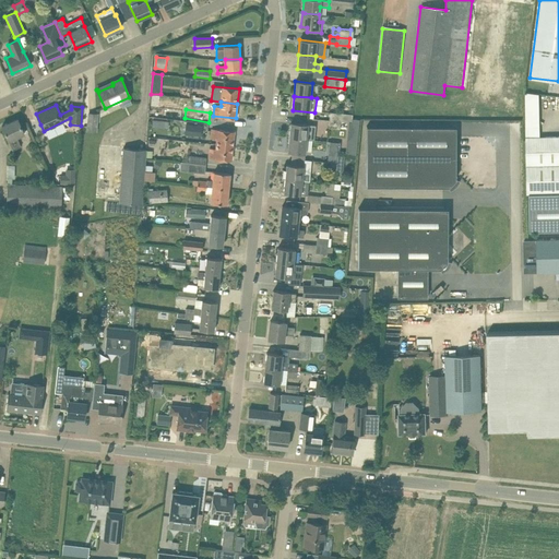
[(329,120),(340,121),(341,113),(330,111),(329,120)]
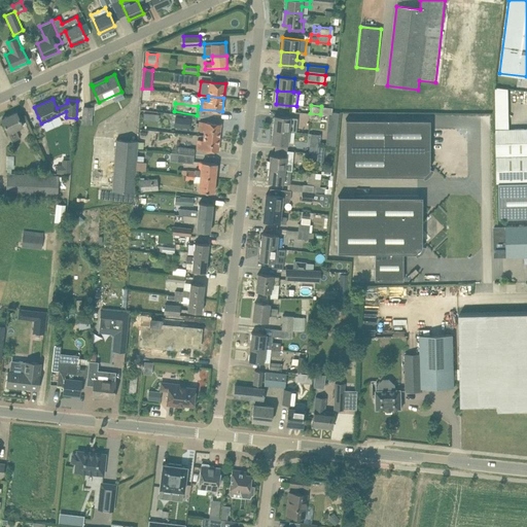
[(82,124),(91,124),(93,107),(84,106),(82,124)]
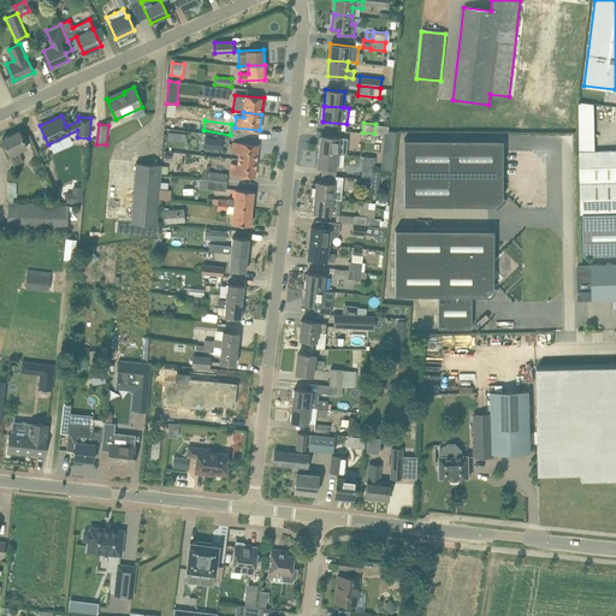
[(27,147),(24,142),(19,131),(3,140),(15,166),(23,161),(18,150),(27,147)]
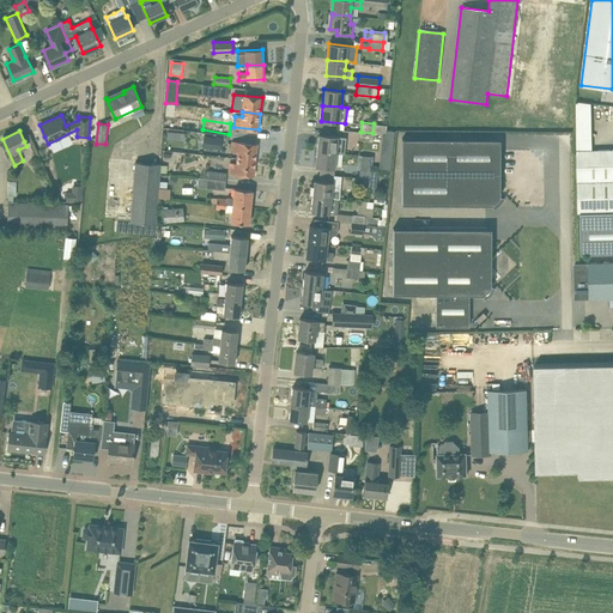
[(360,140),(372,141),(372,133),(360,132),(360,140)]
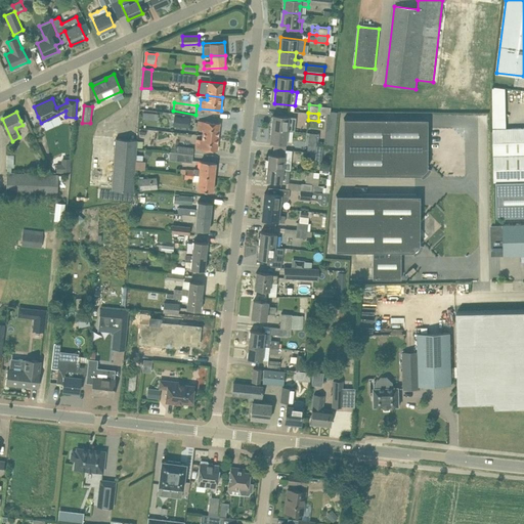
[(35,115),(29,117),(32,125),(38,122),(35,115)]
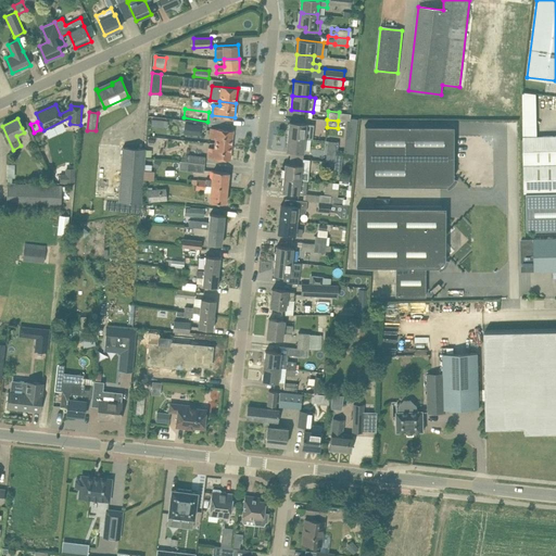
[(182,134),(200,136),(201,126),(185,123),(182,134)]
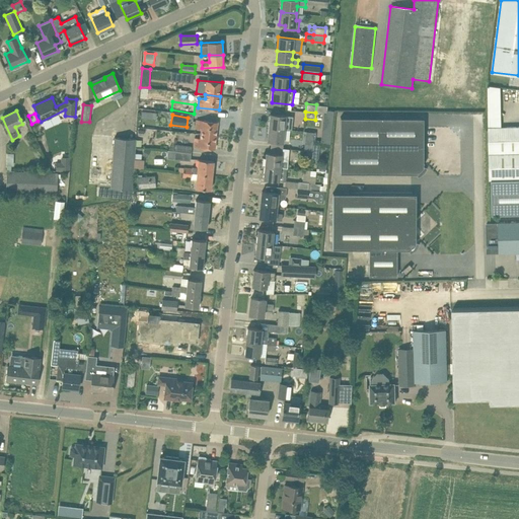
[(270,115),(269,128),(285,129),(292,130),(293,117),(270,115)]
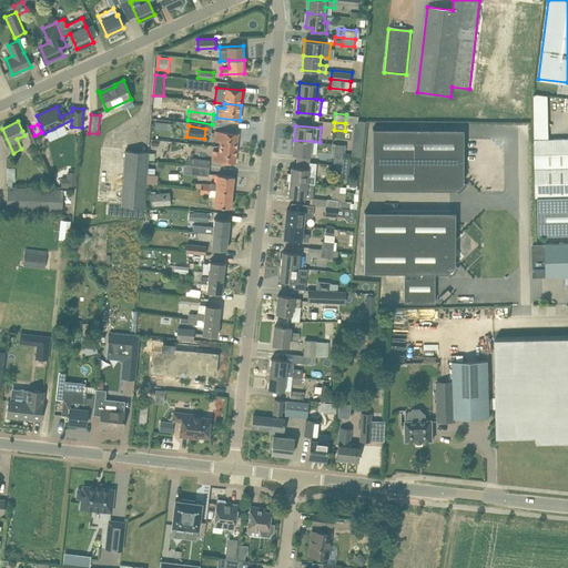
[(373,189),(456,190),(463,182),(463,129),(373,129),(373,189)]
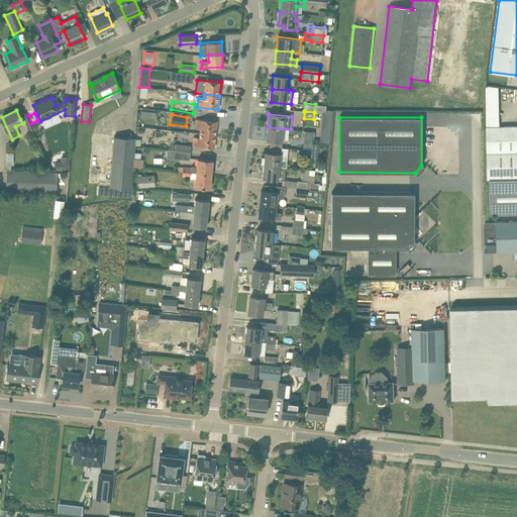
[(201,128),(200,133),(215,135),(217,121),(196,119),(195,128),(201,128)]
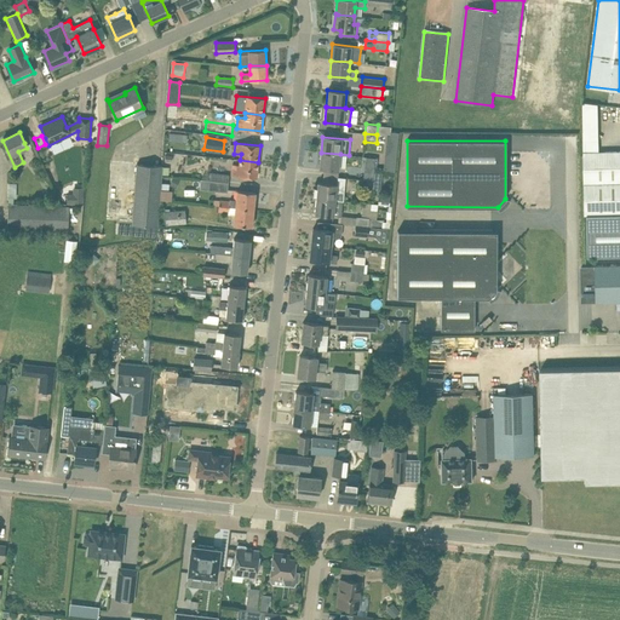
[(619,150),(584,153),(586,217),(619,214),(619,150)]
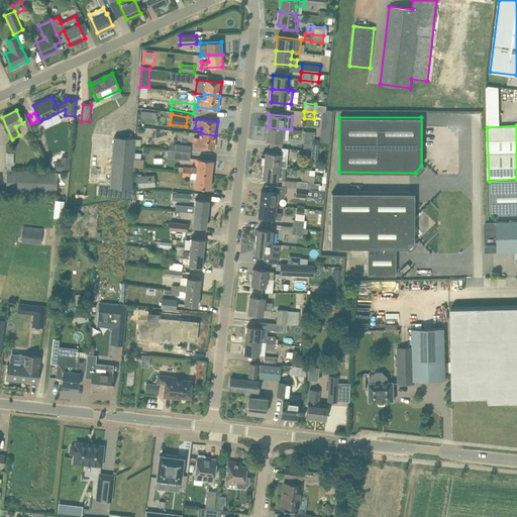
[(284,128),(268,127),(267,140),(282,141),(284,128)]
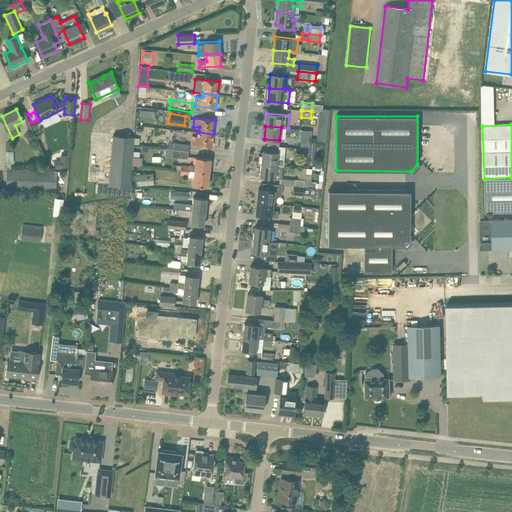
[(213,134),(198,132),(198,136),(192,136),(191,145),(212,147),(213,134)]
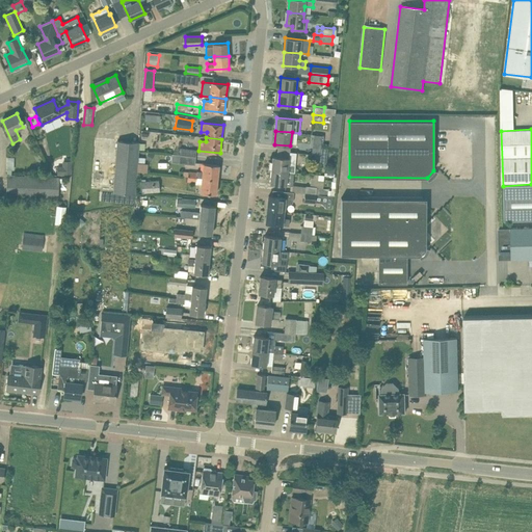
[(139,149),(139,142),(117,140),(113,193),(136,194),(139,149)]
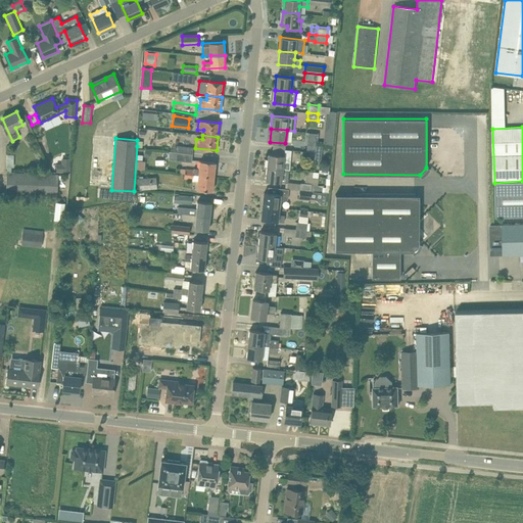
[(193,147),(178,145),(177,152),(193,153),(193,147)]
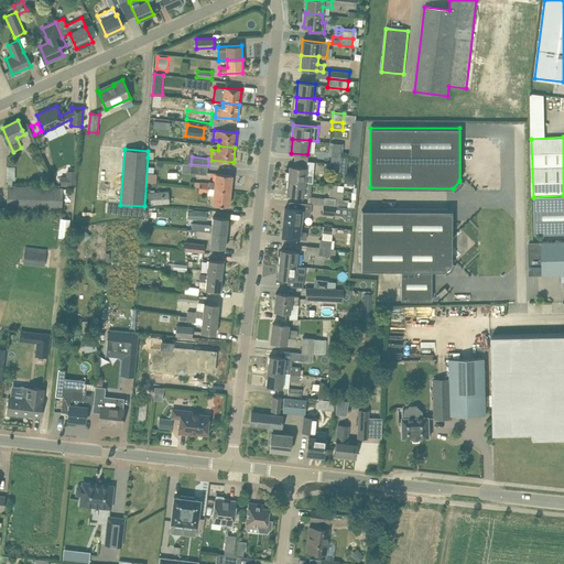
[(158,161),(154,169),(161,172),(164,164),(158,161)]
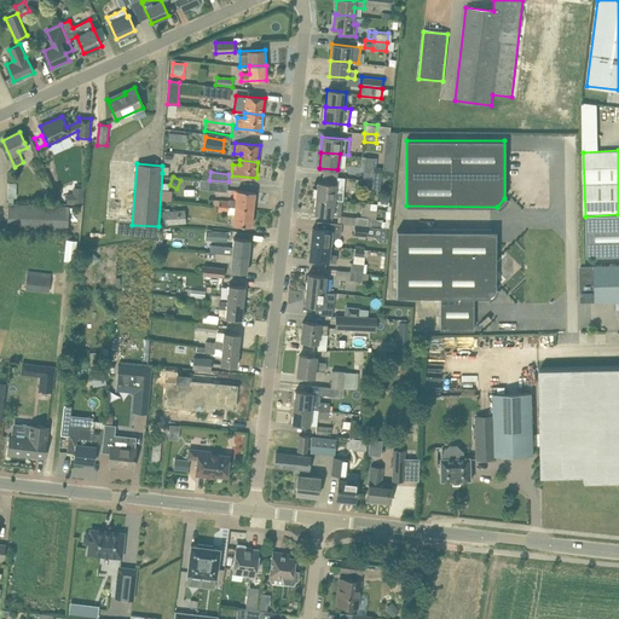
[(317,183),(316,198),(342,201),(345,178),(337,177),(336,184),(317,183)]
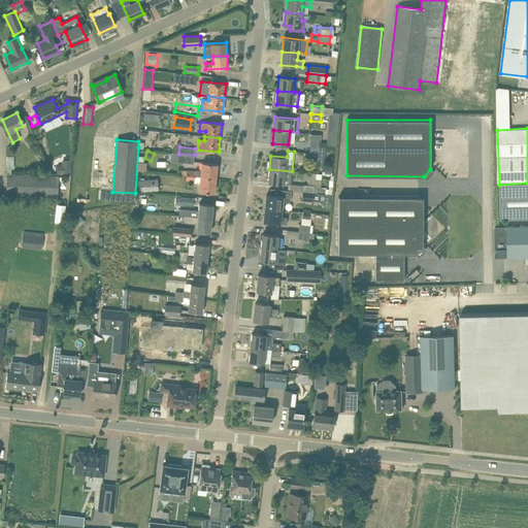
[(195,155),(178,154),(177,161),(194,163),(195,155)]
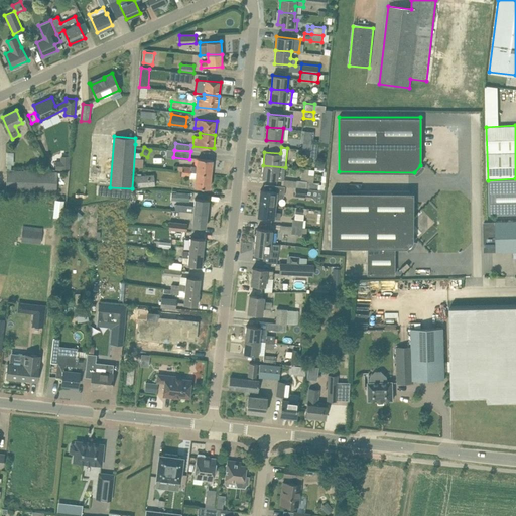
[(55,167),(69,168),(69,154),(60,154),(61,159),(55,159),(55,167)]
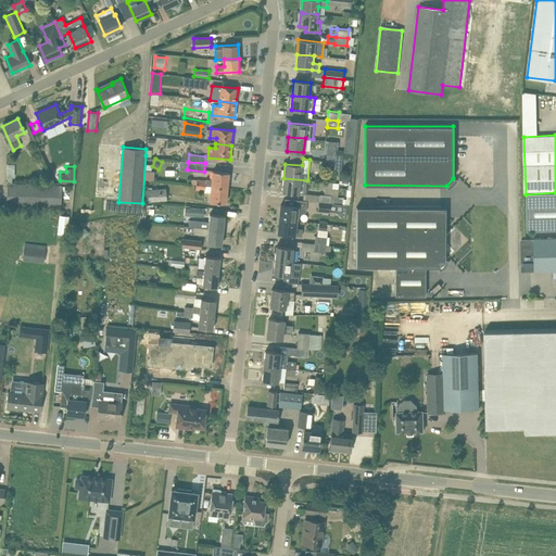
[(197,180),(197,185),(227,188),(229,173),(213,171),(212,179),(206,179),(206,180),(197,180)]
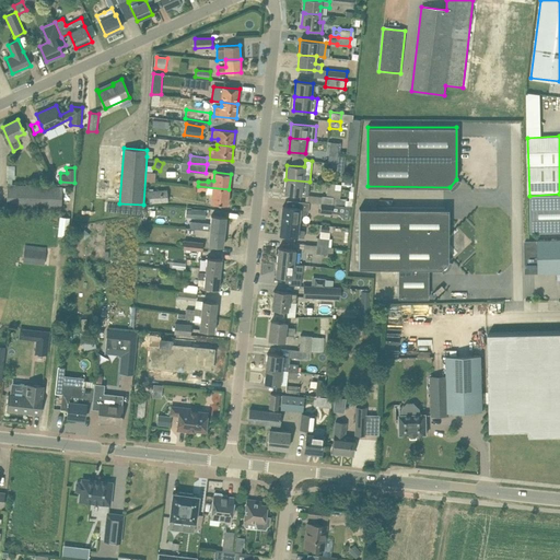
[(342,176),(341,185),(352,186),(353,177),(342,176)]
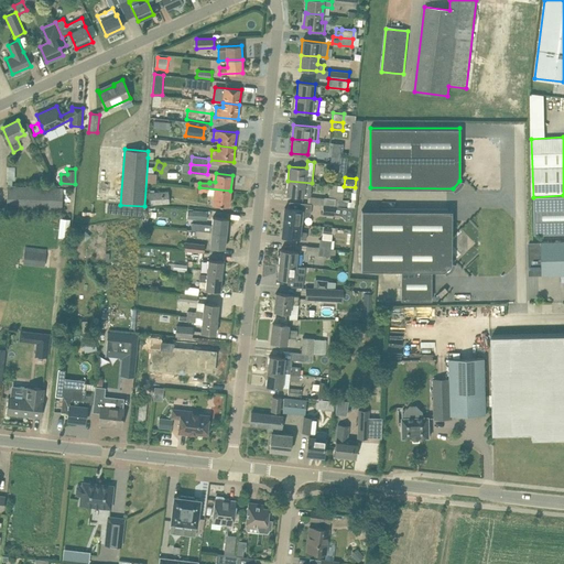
[(288,181),(286,195),(307,197),(311,197),(311,196),(312,183),(288,181)]
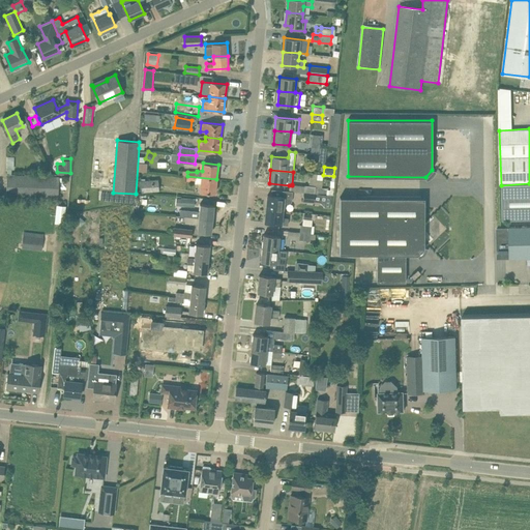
[(6,196),(58,198),(59,177),(7,175),(6,196)]
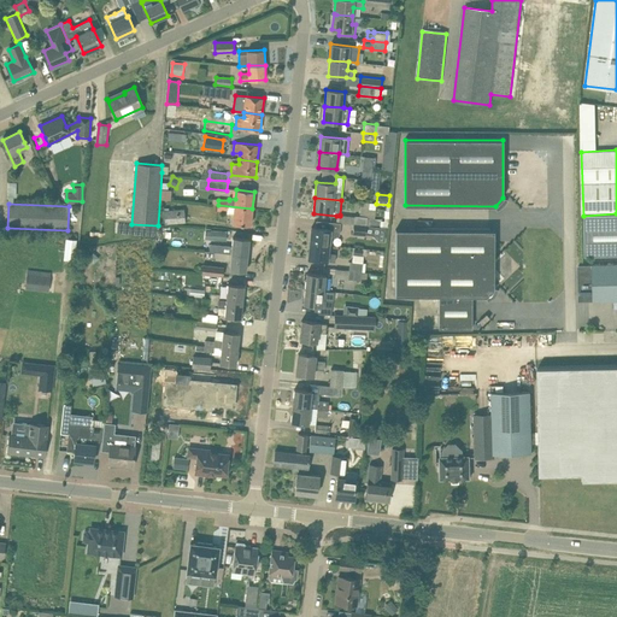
[(252,209),(218,205),(217,210),(228,211),(228,213),(234,215),(233,223),(251,225),(252,209)]
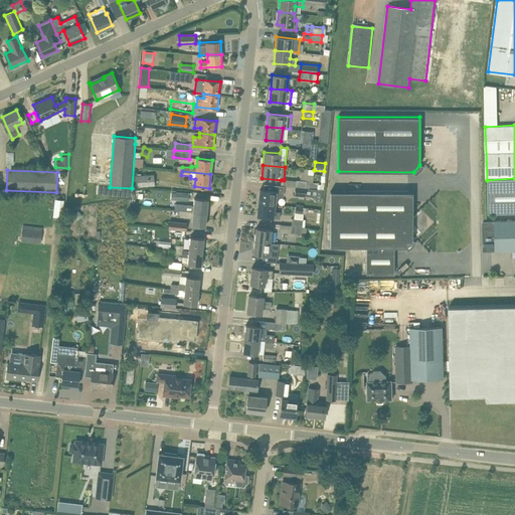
[(137,176),(138,187),(155,185),(154,174),(137,176)]
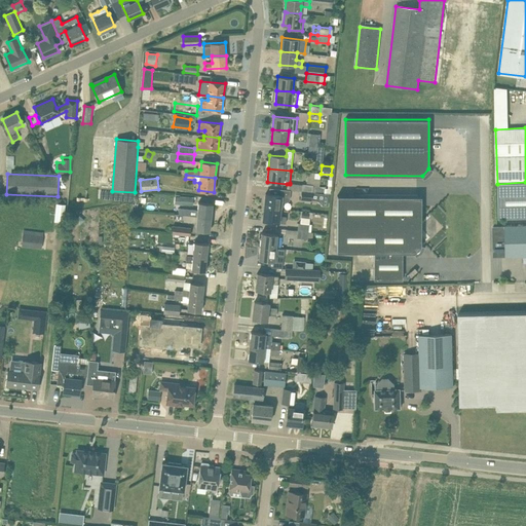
[(525,182),(497,184),(498,218),(525,217),(525,182)]
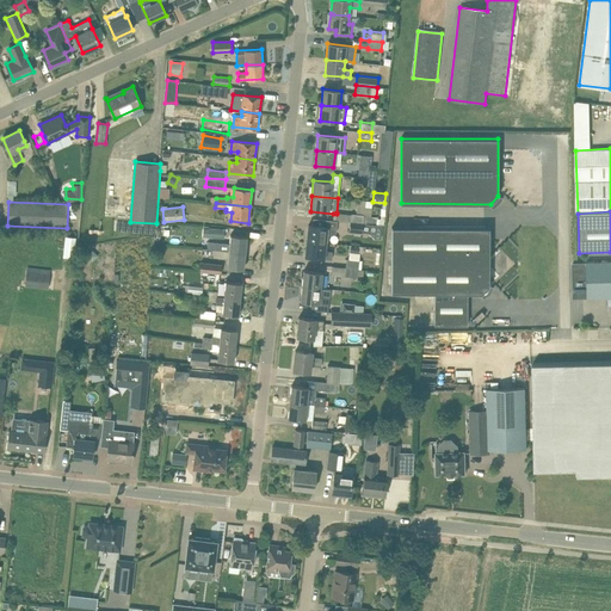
[(351,215),(350,222),(363,223),(364,215),(356,214),(351,214),(351,215)]
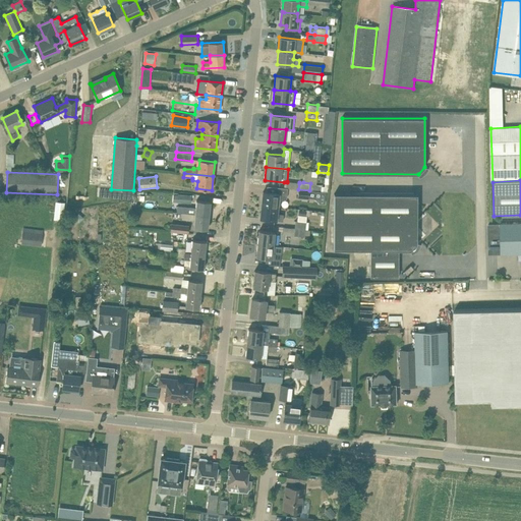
[(263,192),(262,206),(278,207),(280,207),(281,199),(285,200),(287,198),(288,188),(271,186),(270,192),(263,192)]
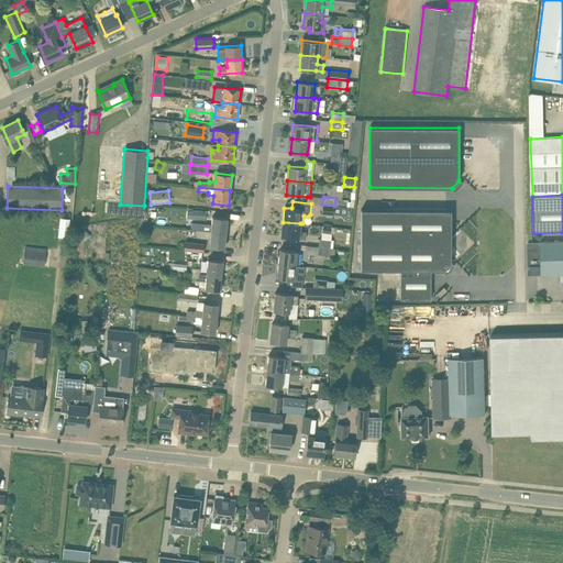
[(334,206),(322,205),(322,212),(333,213),(334,206)]
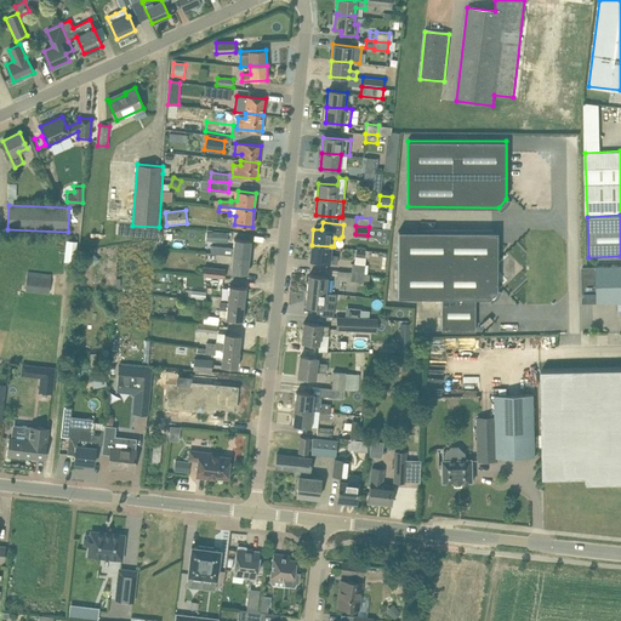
[(399,232),(398,297),(442,297),(442,331),(474,331),(476,297),(489,298),(497,290),(497,232),(399,232)]
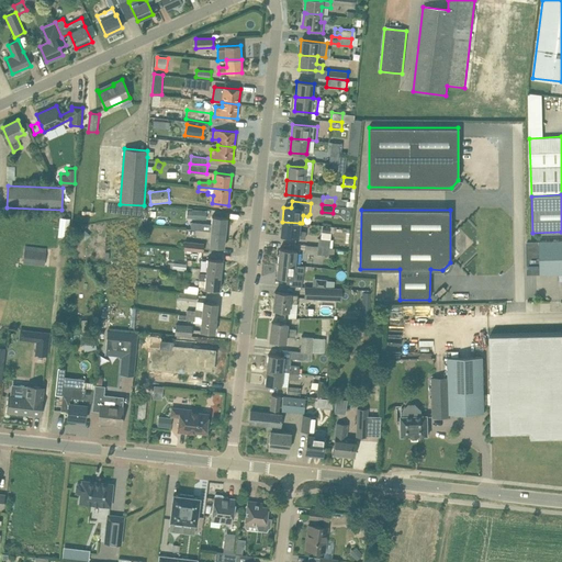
[(191,222),(190,229),(195,229),(225,233),(227,217),(212,216),(212,224),(191,222)]
